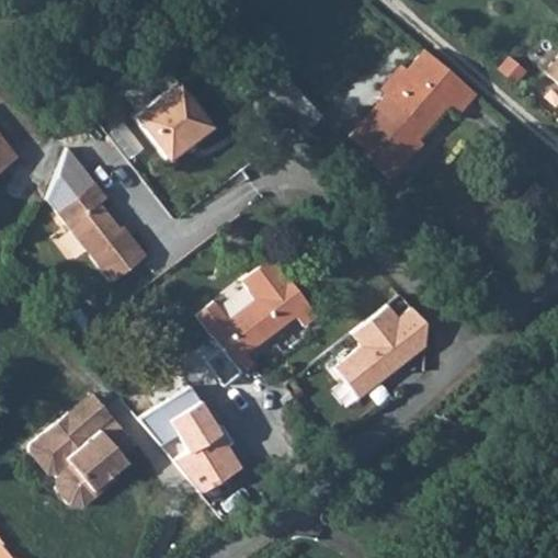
[(476,95),(424,52),(406,72),(411,78),(400,91),(407,97),(401,105),(388,94),(351,138),(366,151),(363,156),(391,181),(411,158),(406,154),(446,106),(458,116),(476,95)]
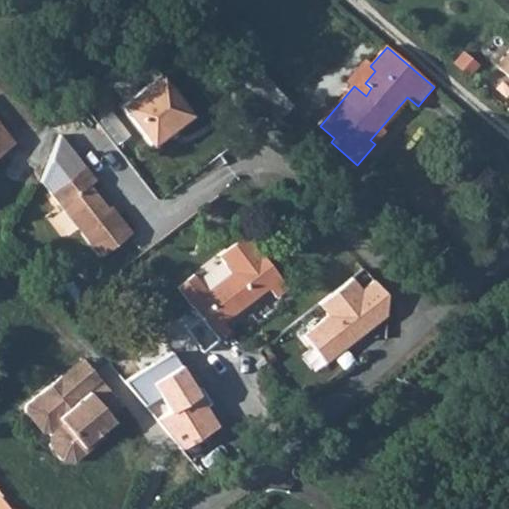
[(508,52),(496,67),(500,70),(508,77),(508,108),(507,110),(508,111),(508,52)]
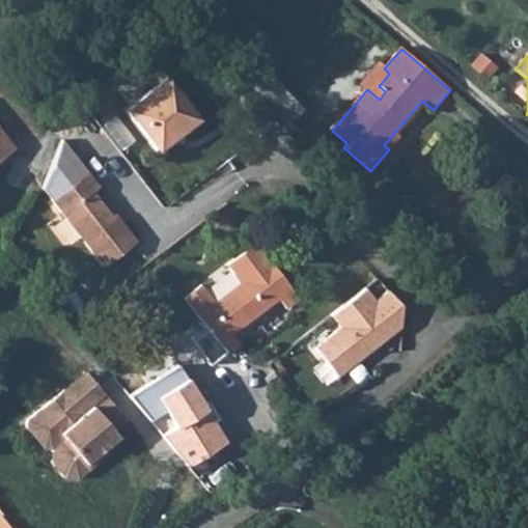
[(302,113),(255,62),(242,75),(288,126),(302,113)]
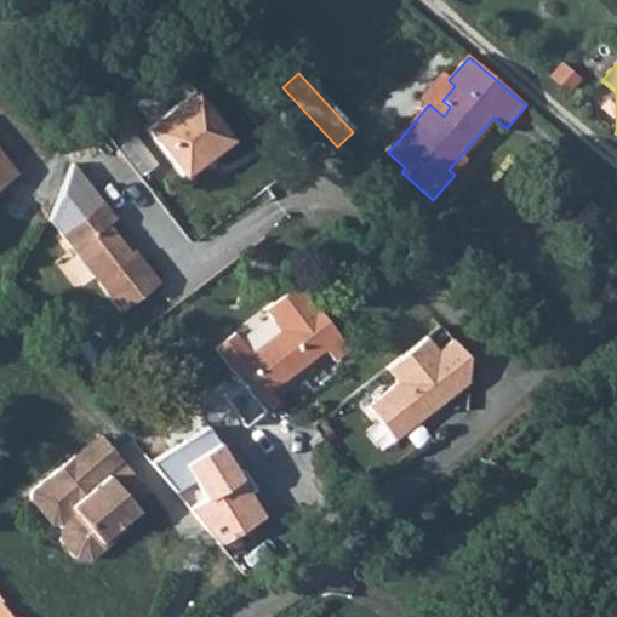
[(422,98),(429,104),(444,116),(450,107),(443,101),(455,86),(449,80),(441,74),(422,98)]
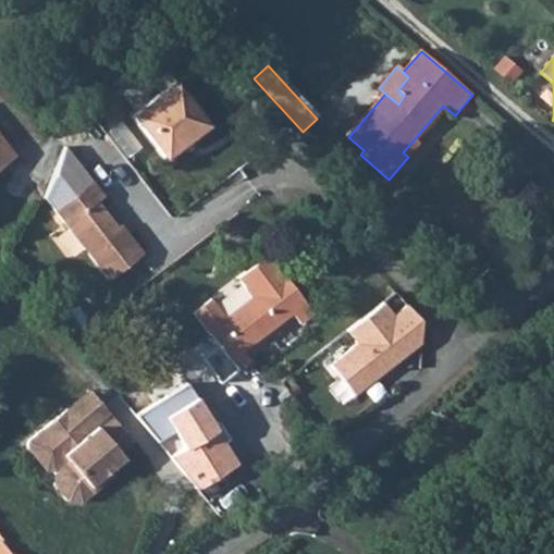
[(184,150),(197,139),(194,137),(209,125),(175,81),(133,113),(167,158),(181,147),(184,150)]
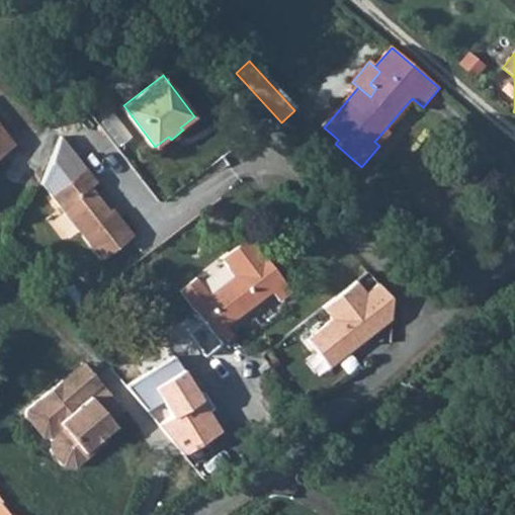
[(0,158),(17,145),(0,123),(0,158)]
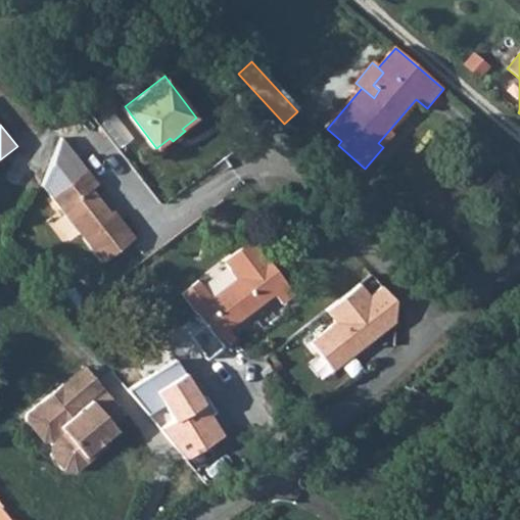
[(52,179),(61,191),(89,172),(71,147),(51,161),(60,173),(52,179)]
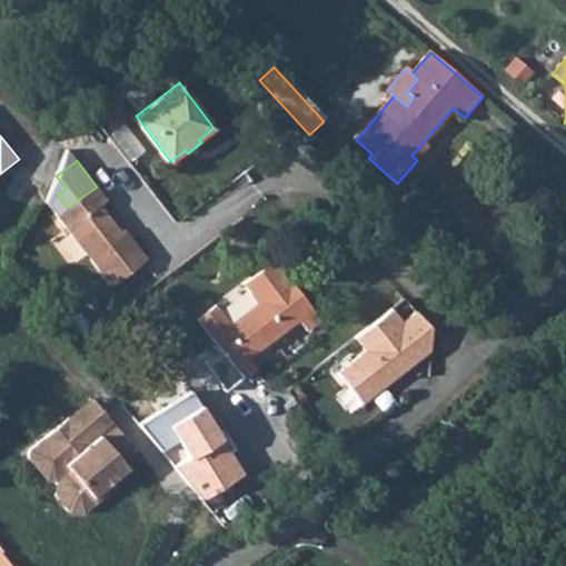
[(99,185),(97,187),(67,208),(59,215),(113,286),(149,259),(128,230),(123,232),(105,207),(111,201),(99,185)]
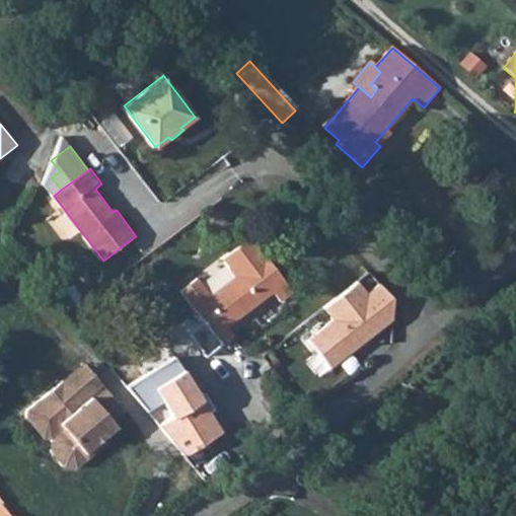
[(180,293),(207,327),(222,348),(234,339),(280,303),(289,313),(300,304),(250,239),(222,262),(235,278),(210,298),(196,282),(180,293)]
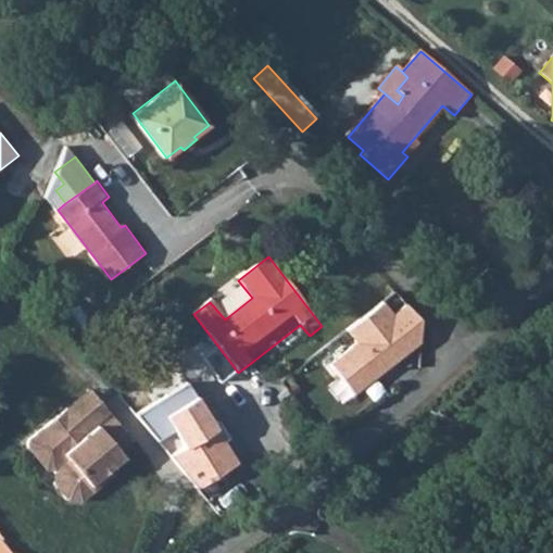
[(424,321),(407,306),(397,316),(387,305),(351,332),(361,347),(332,366),(356,397),(423,346),(424,321)]
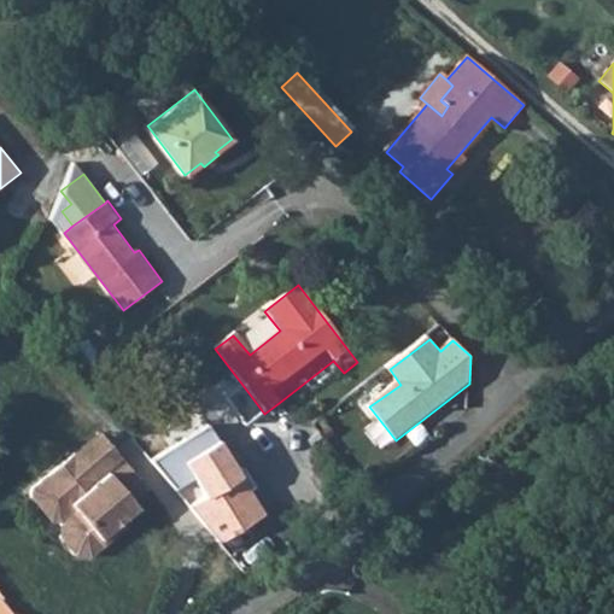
[(287,415),(279,403),(264,414),(267,416),(274,427),(287,415)]
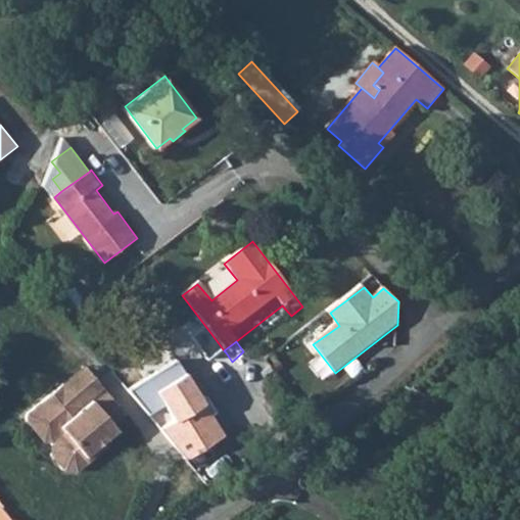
[(92,398),(97,404),(110,393),(87,366),(65,384),(83,406),(92,398)]
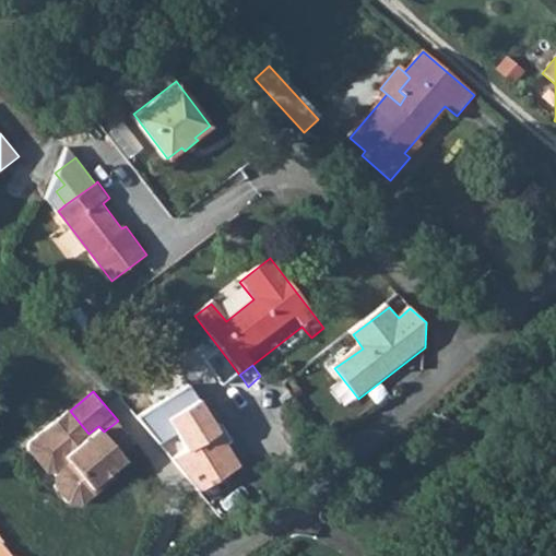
[(45,432),(69,461),(55,473),(57,485),(69,501),(83,504),(97,491),(97,482),(107,473),(111,475),(128,461),(120,452),(133,439),(118,421),(104,432),(98,426),(89,434),(70,411),(45,432)]
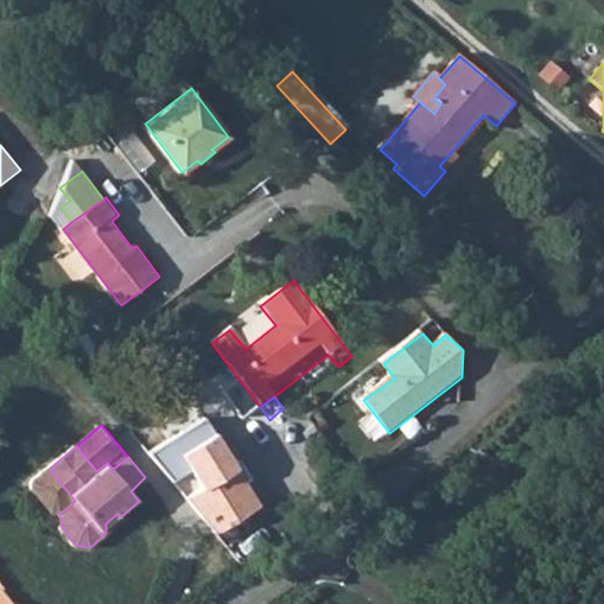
[(51,515),(59,514),(75,501),(49,469),(35,479),(32,491),(51,515)]
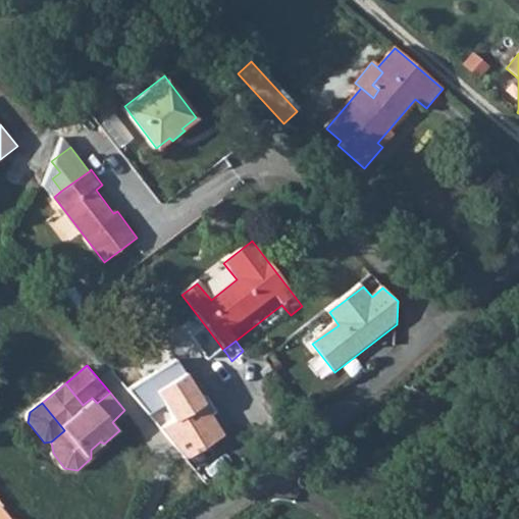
[(12,518),(3,507),(0,510),(0,518),(12,518)]
